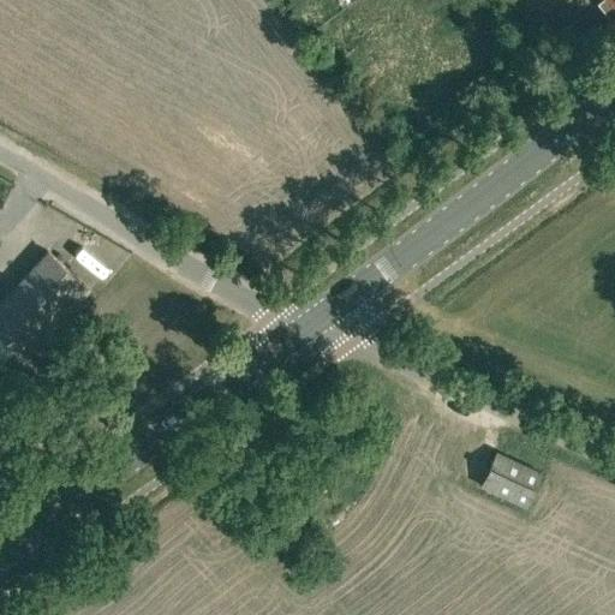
[(614,0),(601,0),(599,1),(613,17),(605,23),(614,34),(614,0)]
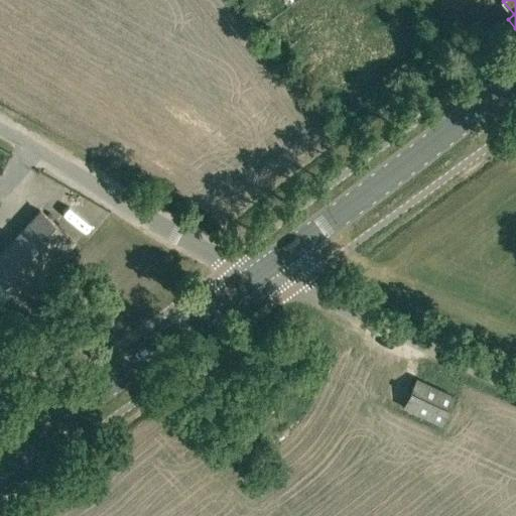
[(74,242),(40,210),(0,252),(0,277),(21,298),(74,242)]
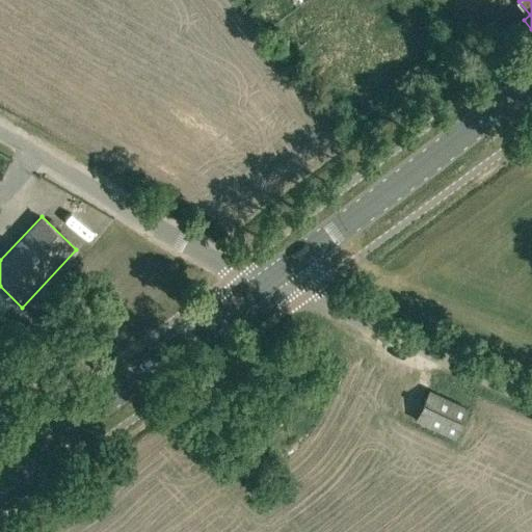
[(309,350),(304,355),(313,363),(317,357),(309,350)]
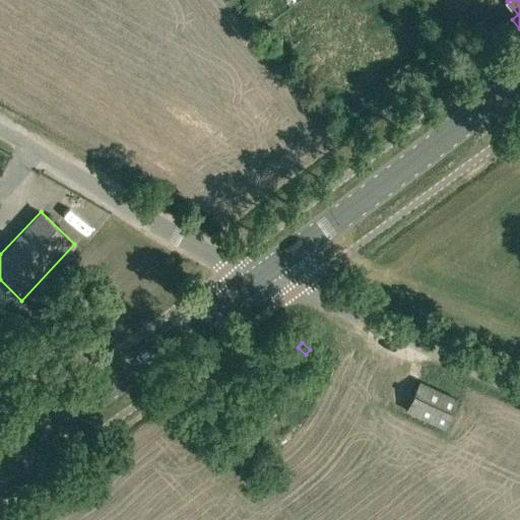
[(457,399),(420,382),(407,409),(444,427),(457,399)]
